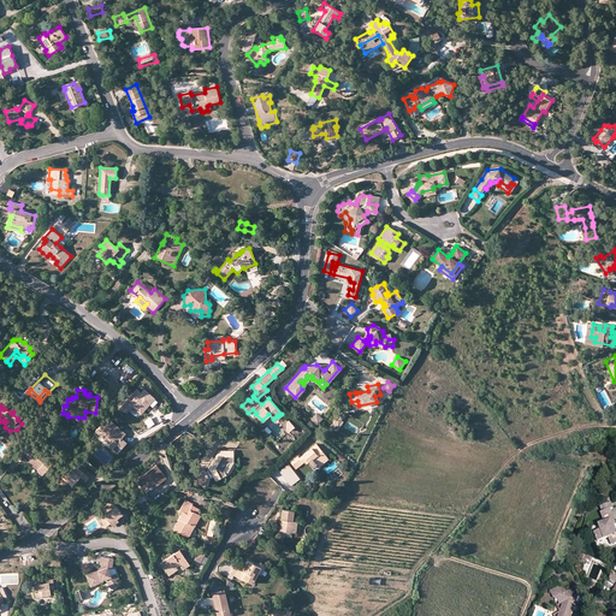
[(337,414),(332,424),(337,426),(342,418),(337,414)]
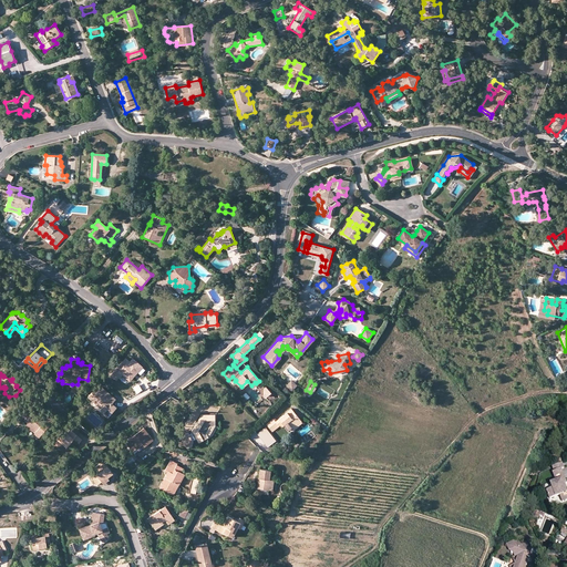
[(95,388),(88,398),(103,412),(102,413),(107,418),(115,408),(111,403),(112,402),(99,391),(95,388)]
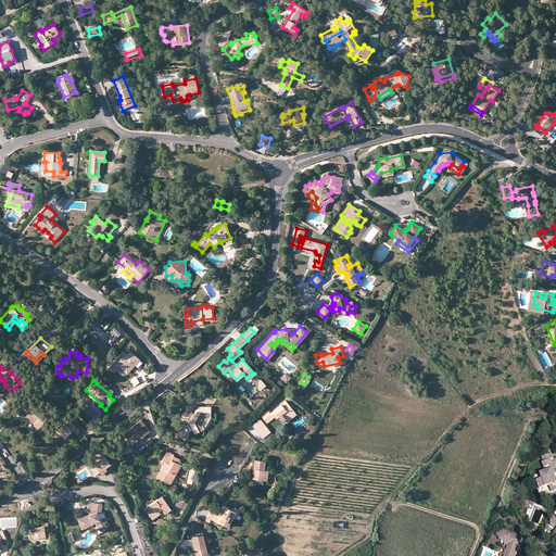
[(99,380),(97,383),(110,394),(112,391),(99,380)]
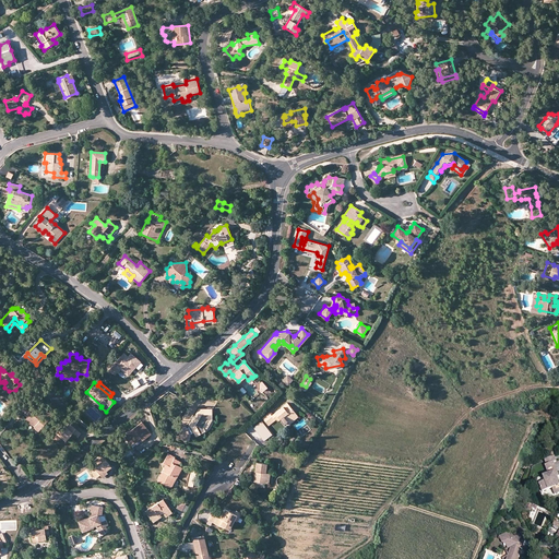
[(62,387),(60,392),(67,396),(70,391),(62,387)]
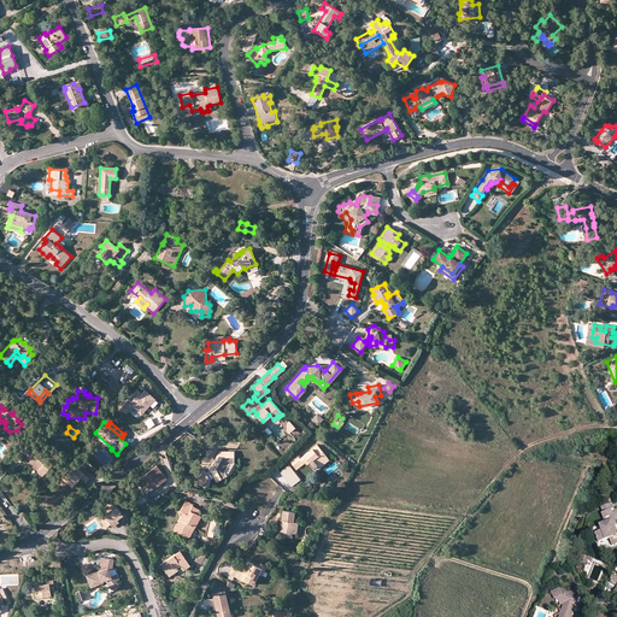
[(25,458),(29,460),(37,468),(36,470),(42,475),(52,463),(34,447),(35,445),(31,442),(23,453),(25,454),(27,456),(25,458)]
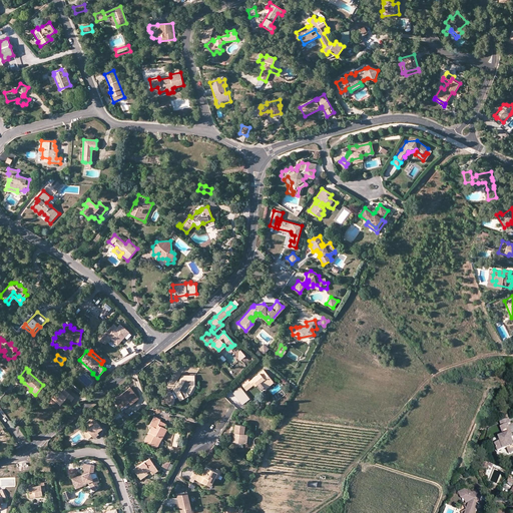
[(246,390),(253,385),(255,383),(258,385),(261,389),(273,380),(264,369),(250,380),(248,378),(241,383),(246,390)]
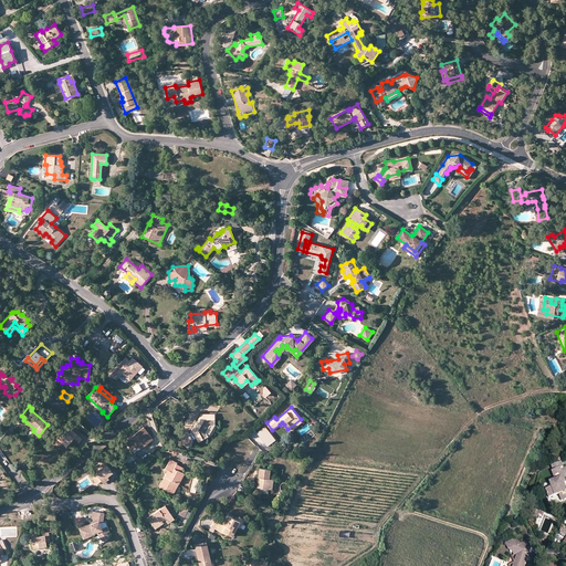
[(215,425),(215,413),(201,413),(192,430),(198,441),(209,437),(215,425)]
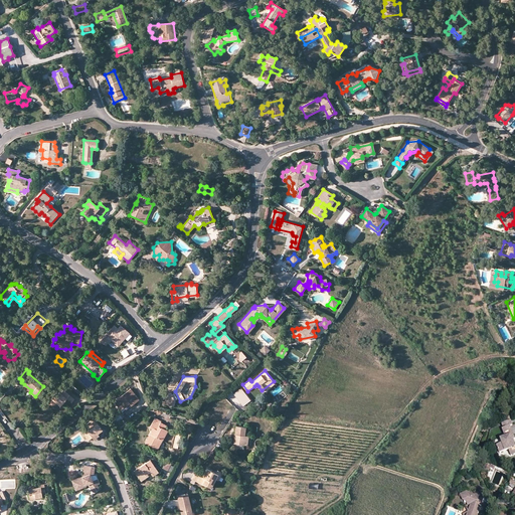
[(275,383),(274,381),(262,390),(264,392),(275,383)]
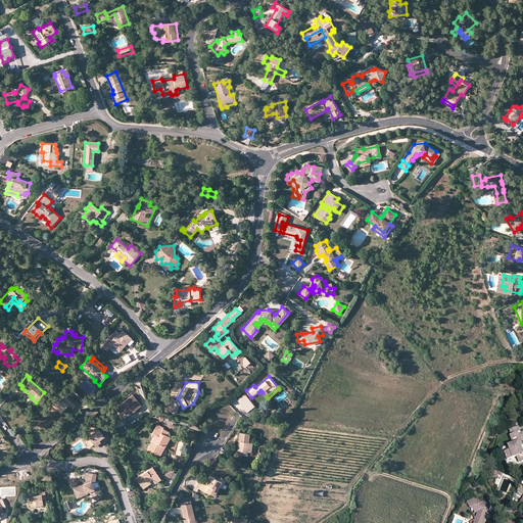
[(22,392),(31,398),(32,396),(25,390),(22,392)]
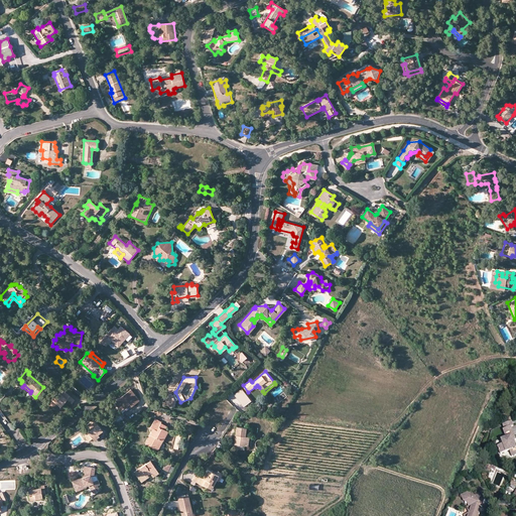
[(121,410),(124,407),(130,403),(131,406),(139,400),(131,389),(115,401),(121,410)]
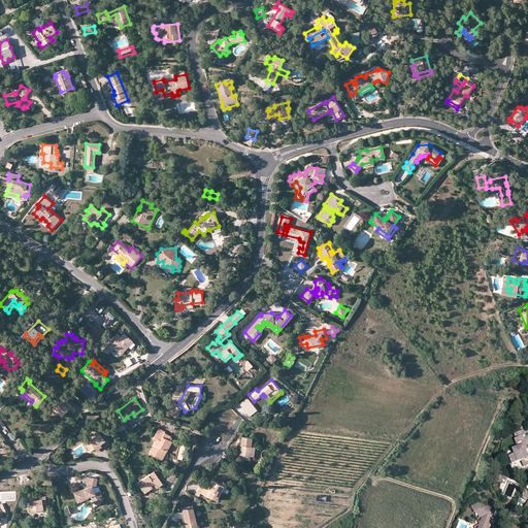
[(56,404),(52,408),(57,413),(59,415),(61,417),(68,408),(70,405),(64,400),(62,403),(60,402),(58,405),(56,404)]
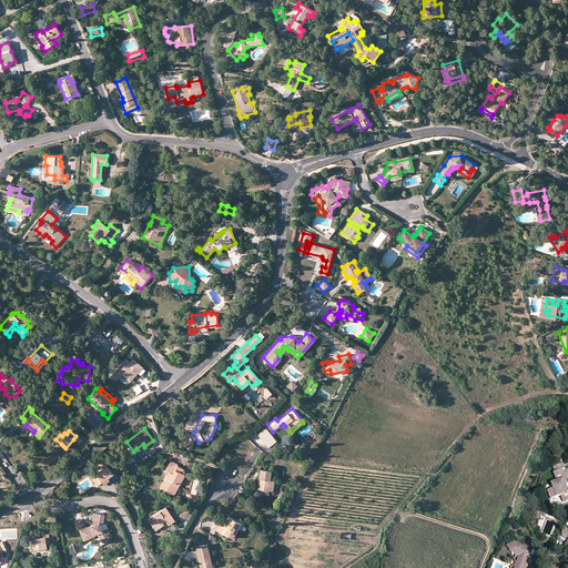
[(193,442),(189,433),(183,433),(181,438),(188,448),(192,446),(193,442)]
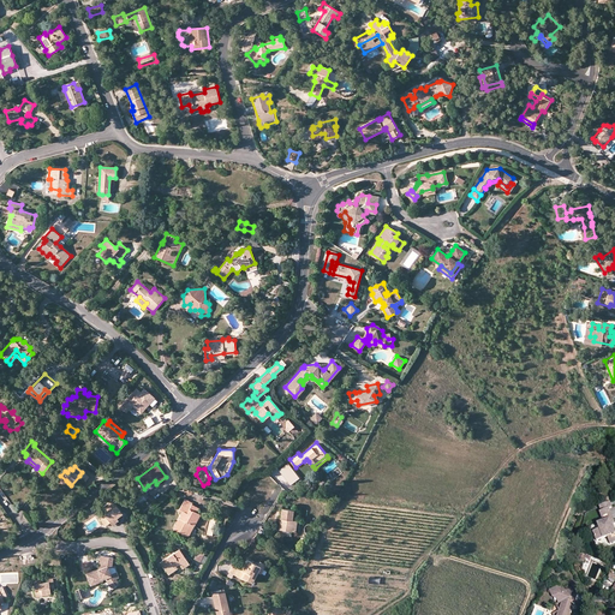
[(123,513),(112,499),(100,508),(105,514),(100,518),(106,525),(111,521),(117,517),(123,513)]
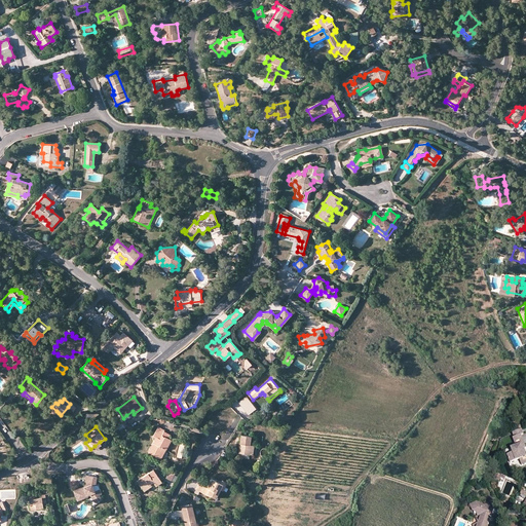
[(164,429),(158,426),(154,435),(156,437),(149,452),(161,458),(172,440),(168,438),(162,435),(164,431),(164,429)]
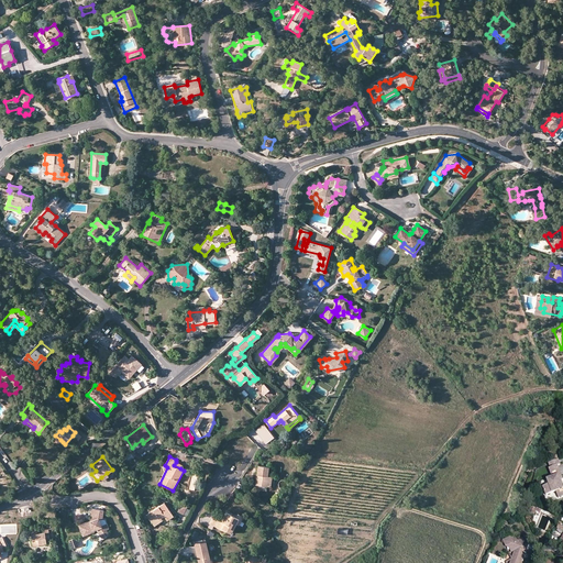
[(562,483),(562,481),(562,478),(562,476),(558,465),(561,464),(559,459),(548,464),(550,468),(549,470),(552,478),(540,484),(548,503),(562,495),(562,483)]
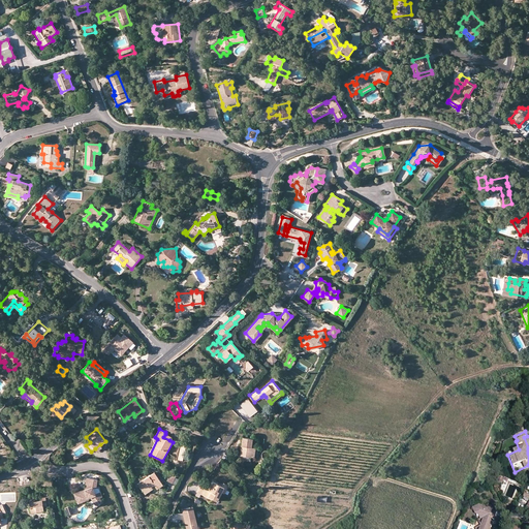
[(251,446),(253,438),(243,437),(241,455),(254,457),(255,447),(251,446)]
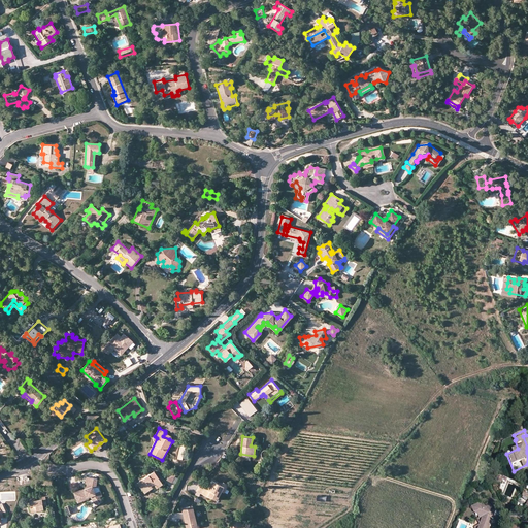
[(162,483),(155,471),(137,483),(144,492),(154,487),(153,485),(154,484),(157,487),(162,483)]
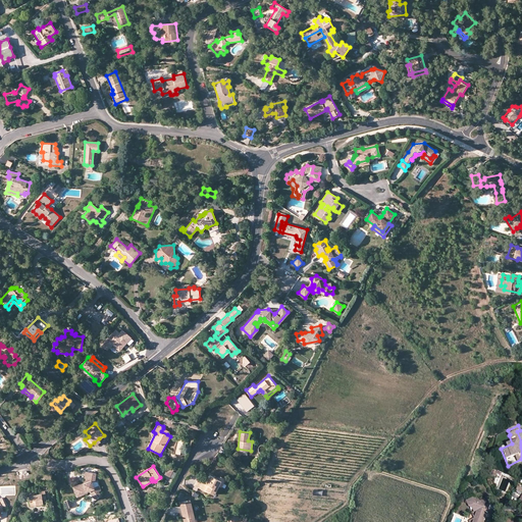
[(165,473),(171,476),(174,470),(168,467),(165,473)]
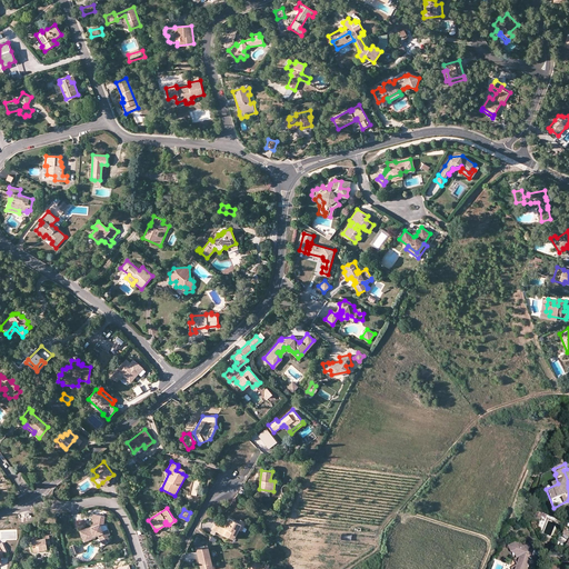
[(101,529),(98,523),(102,523),(102,515),(91,513),(90,522),(92,522),(95,527),(91,528),(90,527),(79,531),(85,541),(95,537),(95,535),(98,532),(102,542),(110,539),(107,533),(110,532),(107,527),(101,529)]
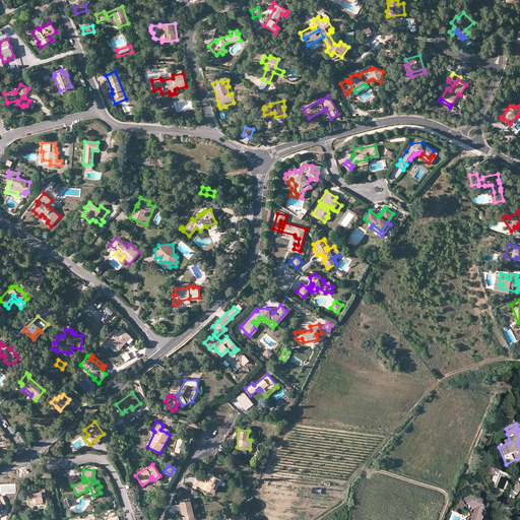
[(215,482),(218,477),(209,473),(206,477),(204,481),(202,480),(201,480),(197,477),(194,483),(207,491),(208,490),(213,493),(218,483),(215,482)]
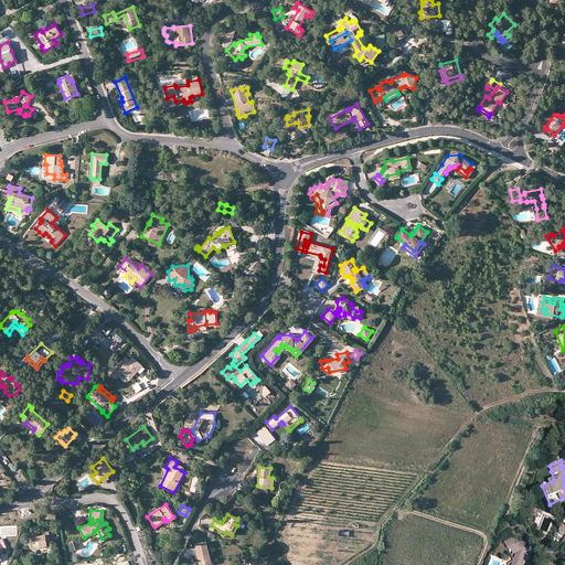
[(238,515),(237,519),(234,524),(237,525),(240,526),(244,519),(238,515)]
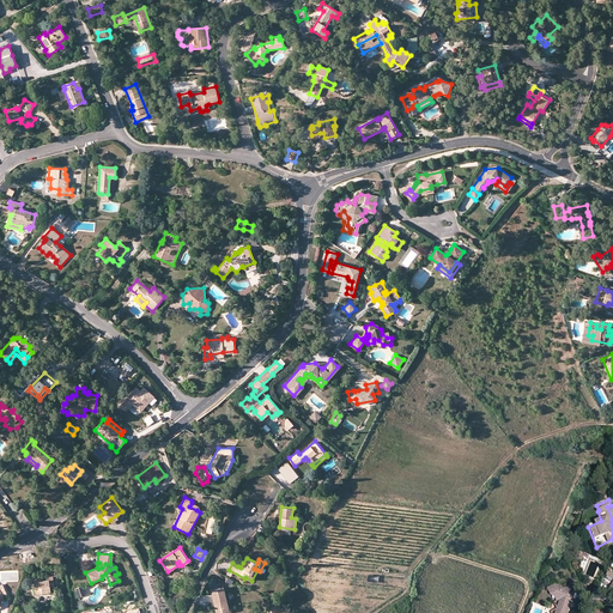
[(612,570),(610,570),(607,577),(612,578),(612,581),(610,593),(606,590),(594,589),(594,600),(612,601),(612,570)]
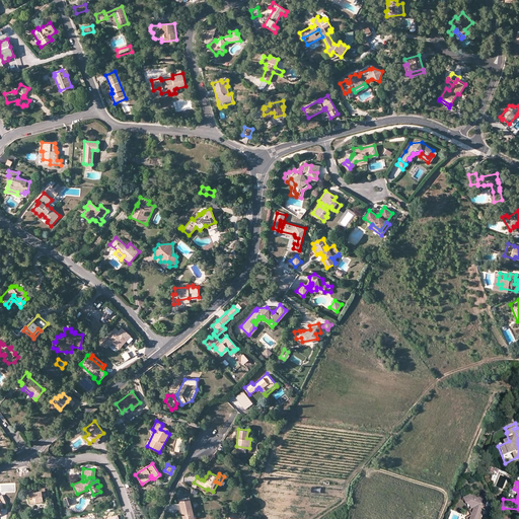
[(47,498),(45,488),(41,489),(42,491),(34,492),(34,489),(28,490),(31,504),(35,503),(35,500),(43,499),(47,498)]
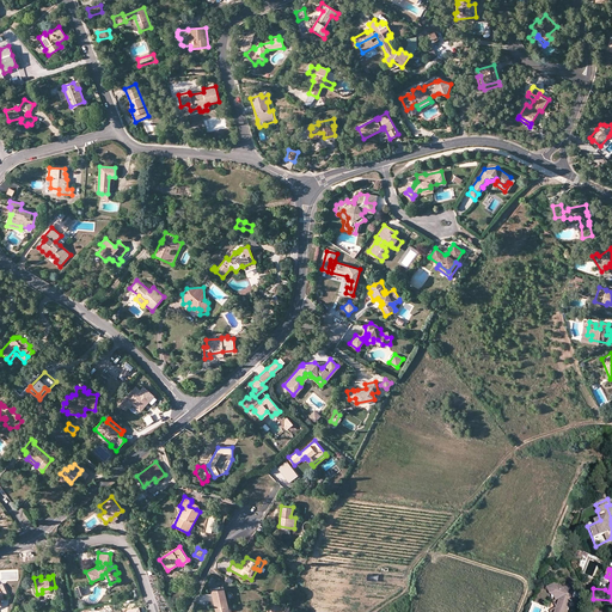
[(81,583),(73,587),(78,595),(85,592),(81,583)]
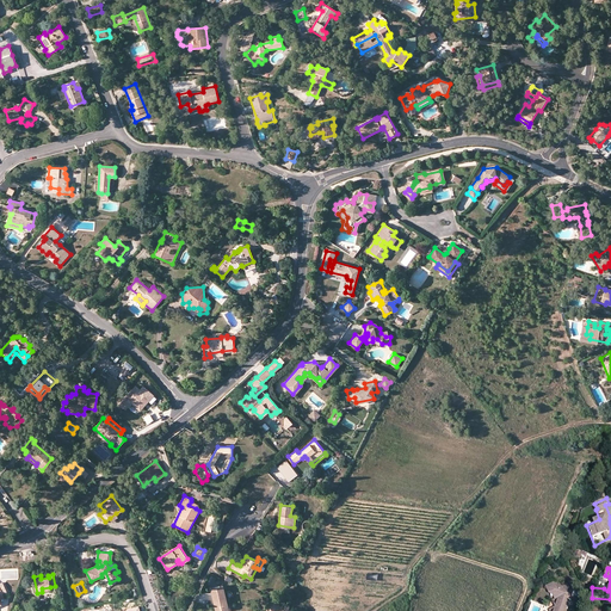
[(551,590),(555,591),(559,598),(554,610),(562,610),(567,609),(573,591),(569,584),(567,586),(562,588),(562,587),(553,584),(551,585),(550,588),(551,590)]
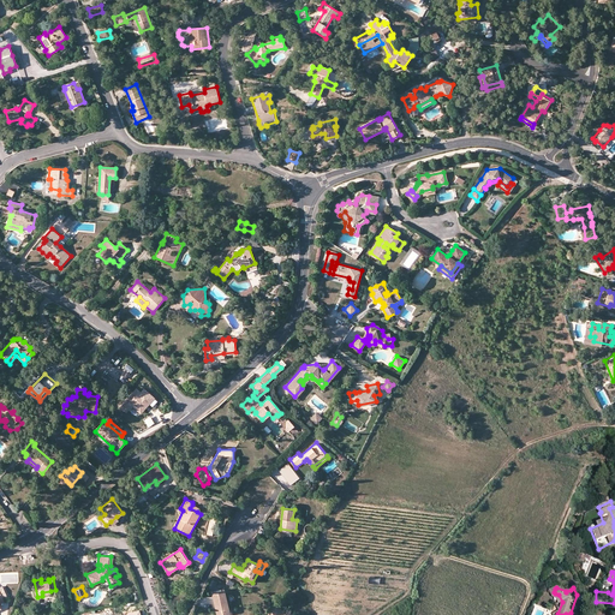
[(228,608),(224,590),(213,592),(216,610),(228,608)]
